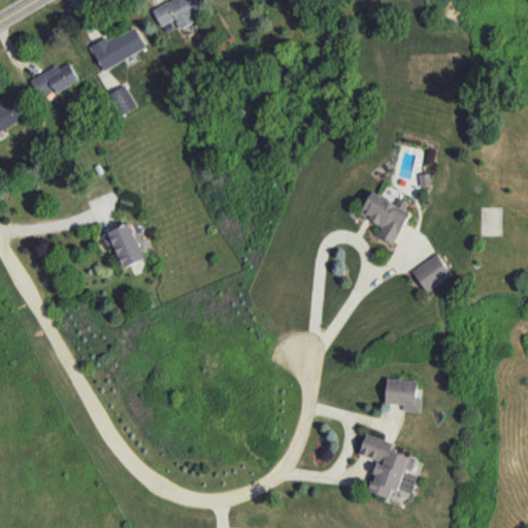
[(169,0),(153,9),(165,31),(176,25),(179,29),(198,20),(193,11),(204,5),(201,0),(169,0)]
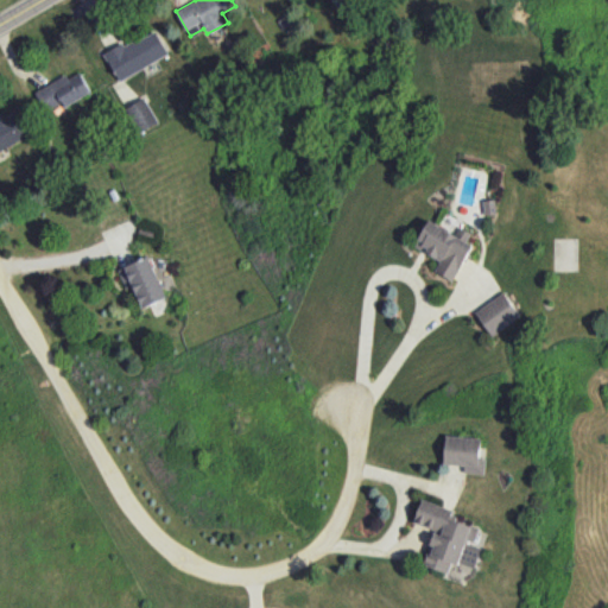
[(169,56),(157,30),(106,52),(118,78),(169,56)]
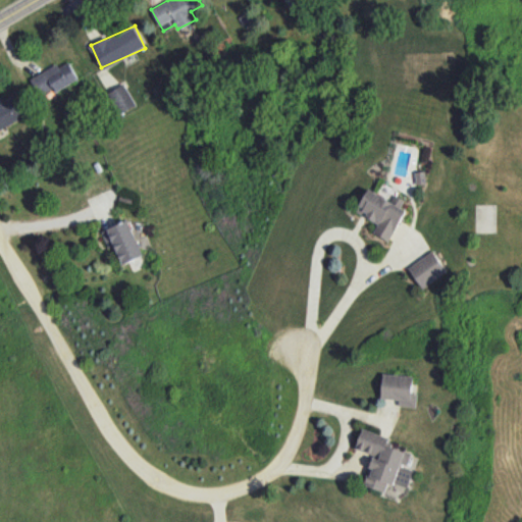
[(38,95),(55,88),(56,90),(77,81),(70,61),(31,76),(38,95)]
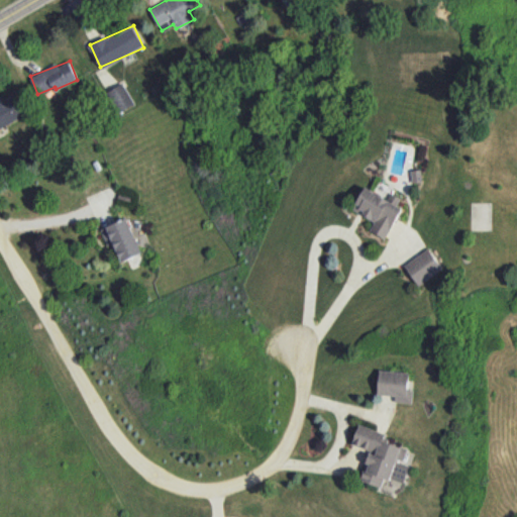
[(134,104),(123,83),(106,92),(117,113),(134,104)]
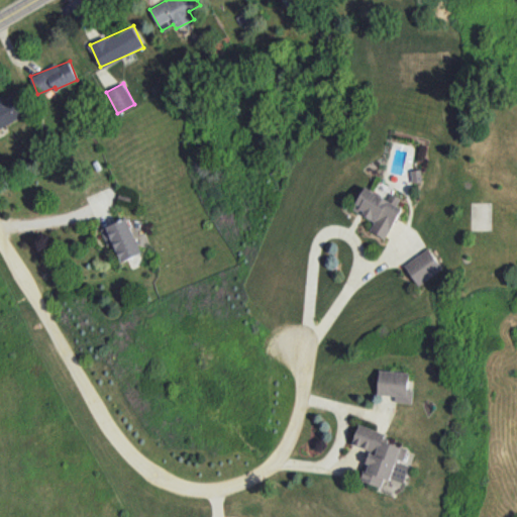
[(0,127),(26,114),(15,95),(2,102),(0,98),(0,127)]
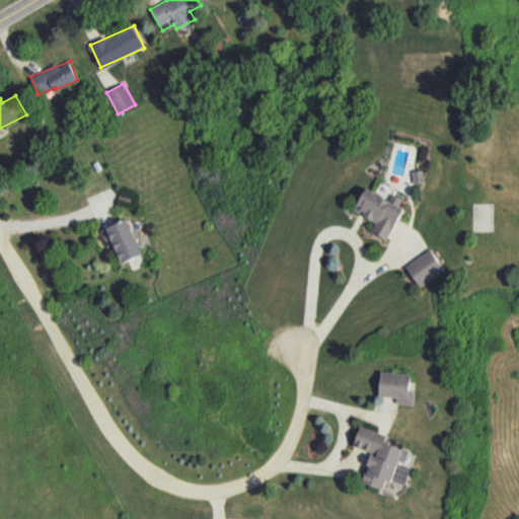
[(403,208),(398,206),(402,198),(393,194),(390,199),(366,188),(354,211),(376,221),(371,231),(388,239),(403,208)]
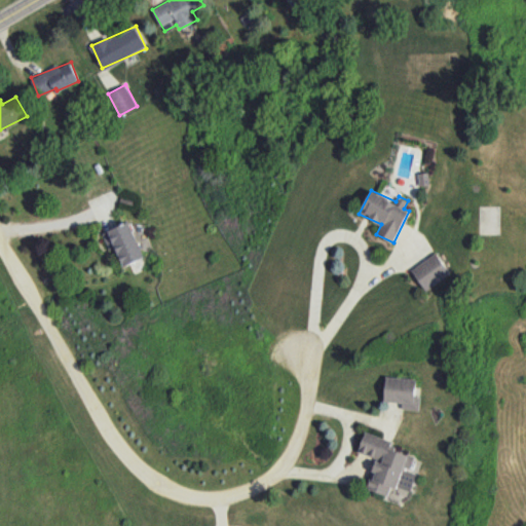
[(103,232),(110,249),(115,247),(123,266),(145,257),(129,222),(103,232)]
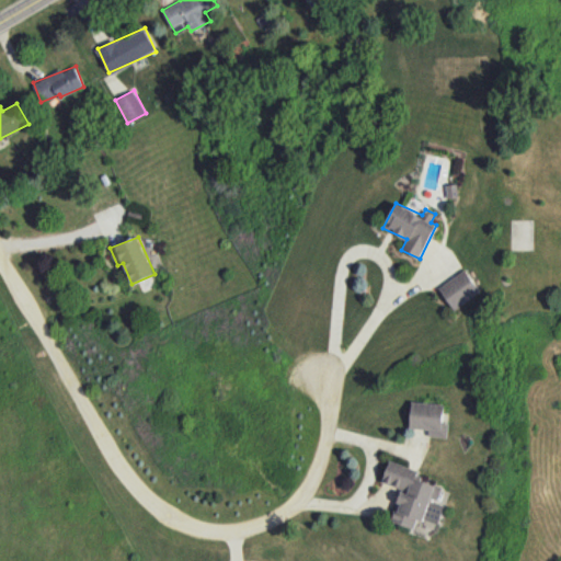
[(453,309),(480,293),(467,270),(439,286),(453,309)]
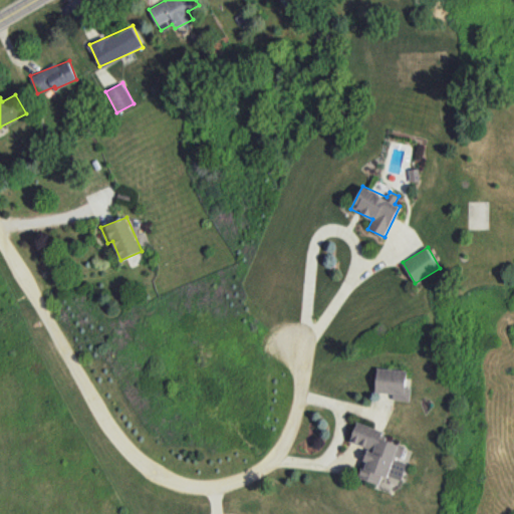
[(407,369),(376,368),(375,393),(393,393),(393,400),(410,401),(411,388),(406,388),(407,369)]
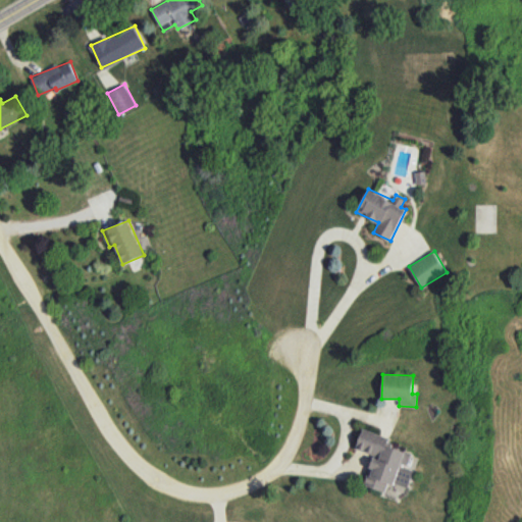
[(356,449),(373,454),(364,485),(384,491),(387,481),(407,487),(412,469),(407,468),(412,453),(386,446),(389,436),(362,428),(356,449)]
